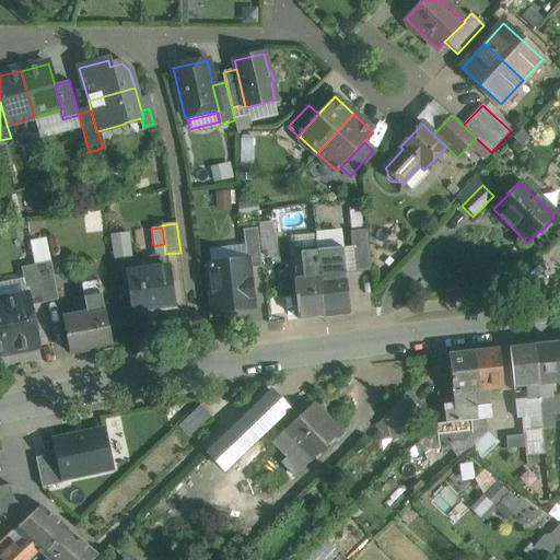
[(261,267),(257,229),(243,230),(246,260),(247,260),(248,269),(261,267)]
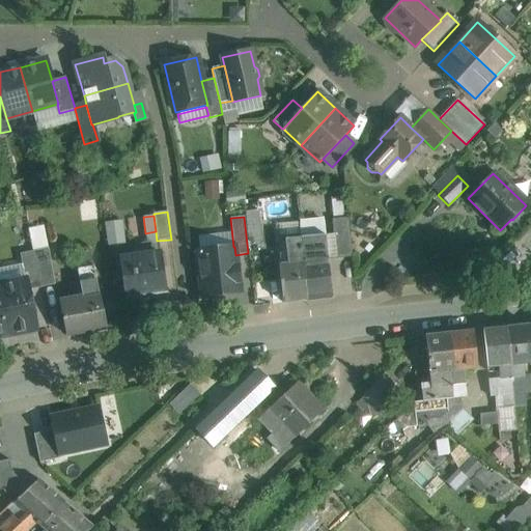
[(122,220),(105,222),(108,246),(126,244),(122,220)]
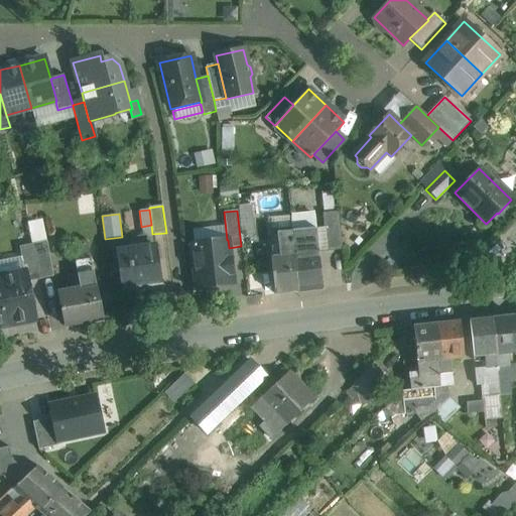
[(290,217),(291,231),(315,229),(314,215),(290,217)]
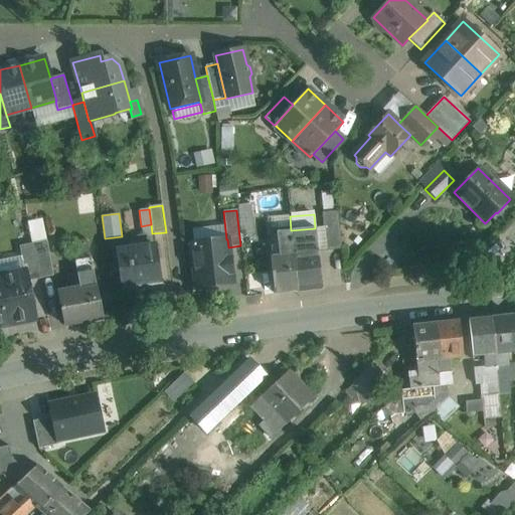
[(338,218),(323,219),(326,250),(342,249),(338,218)]
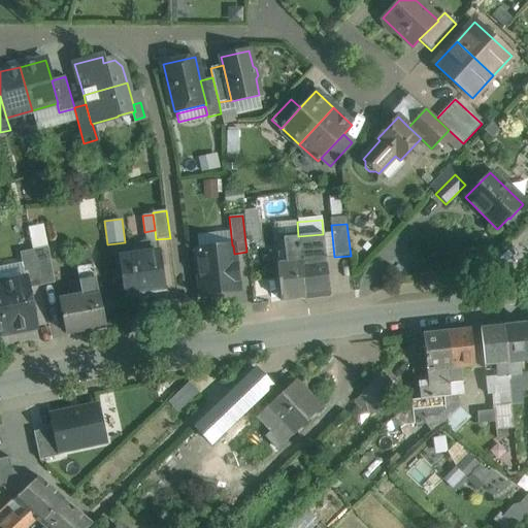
[(323,234),(298,236),(305,298),(330,296),(323,234)]
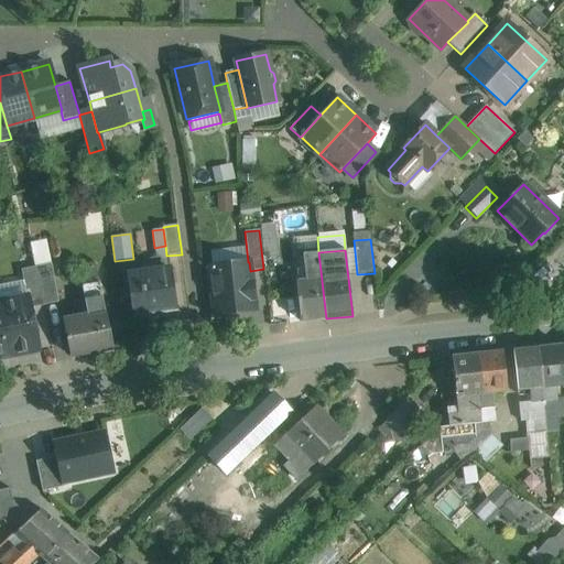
[(318,252),(302,255),(305,281),(296,282),(301,322),(326,318),(318,252)]
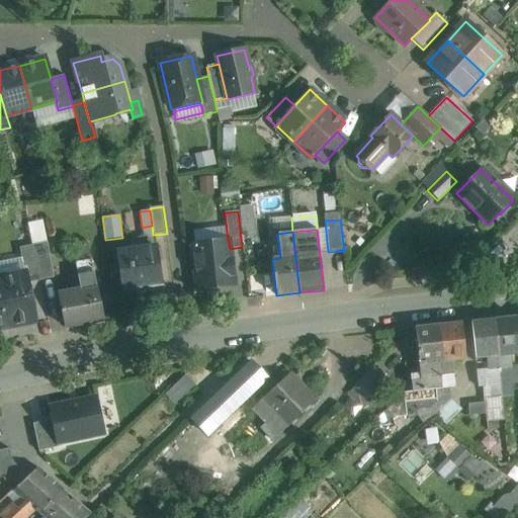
[(228,241),(192,245),(197,289),(234,285),(230,249),(229,241),(228,241)]
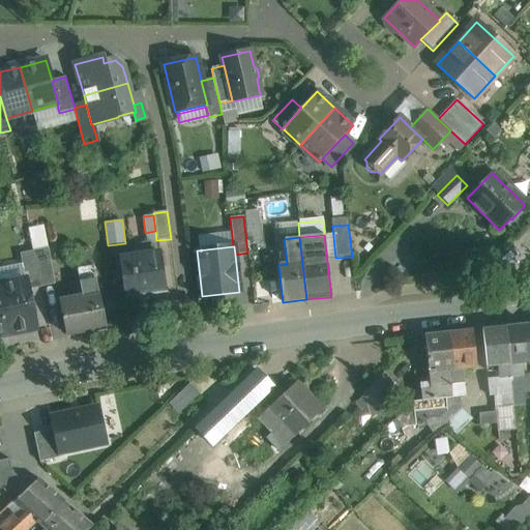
[(48,247),(33,251),(40,287),(55,284),(48,247)]
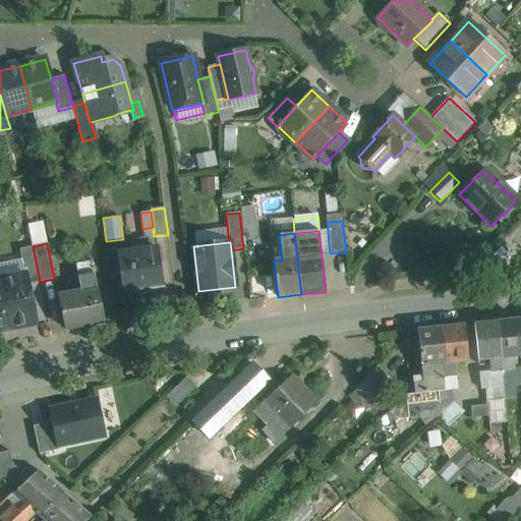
[(33,246),(19,249),(25,276),(27,284),(40,282),(33,246)]
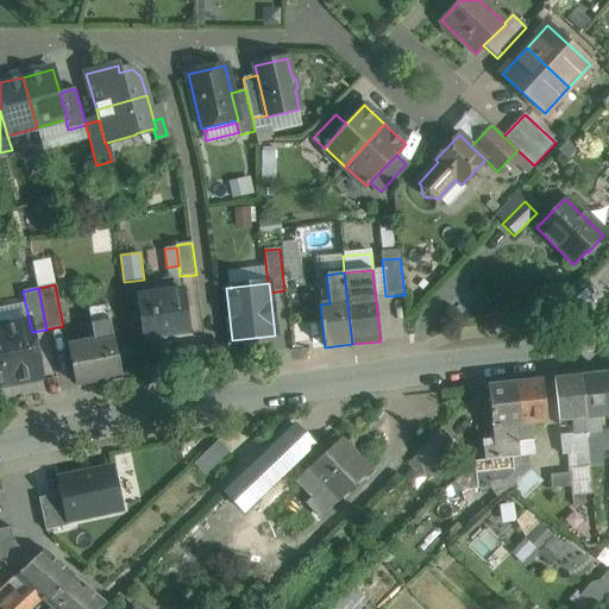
[(184,292),(138,297),(144,340),(190,334),(184,292)]
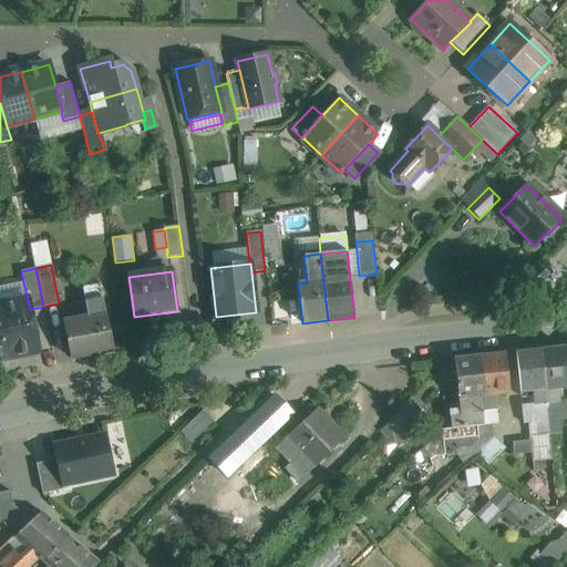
[(89,319),(65,325),(71,359),(113,351),(101,286),(83,289),(89,319)]
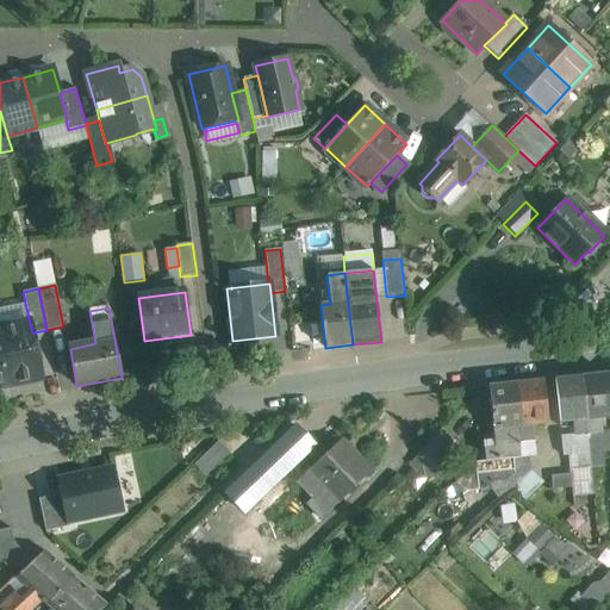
[(30,323),(0,328),(0,340),(10,385),(42,378),(32,332),(30,323)]
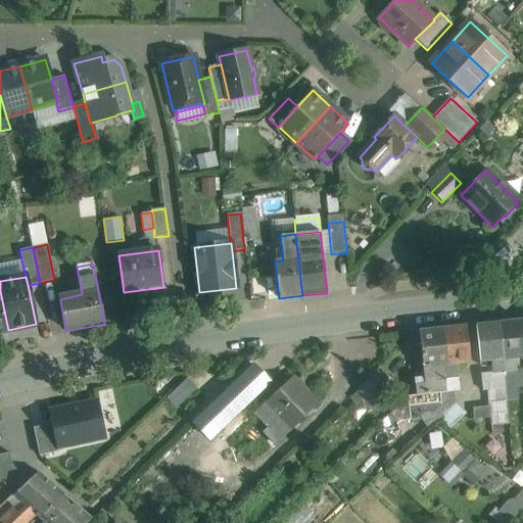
[(522,342),(521,321),(498,323),(504,372),(516,371),(514,359),(522,357),(522,342)]
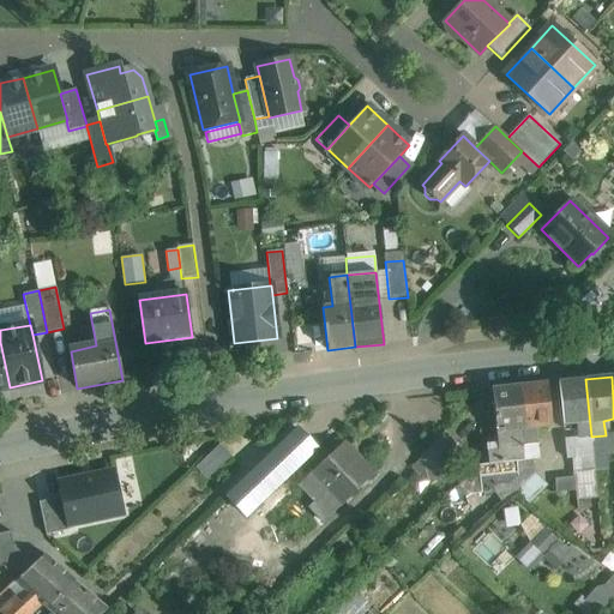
[(585,379),(559,383),(565,425),(577,423),(578,438),(591,437),(585,379)]
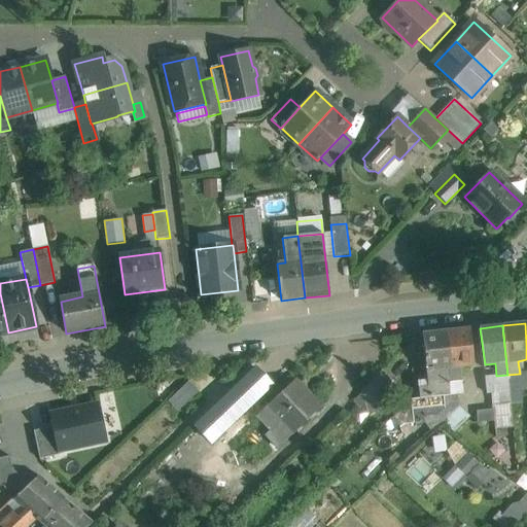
[(469,329),(446,331),(450,369),(459,367),(475,365),(469,329)]
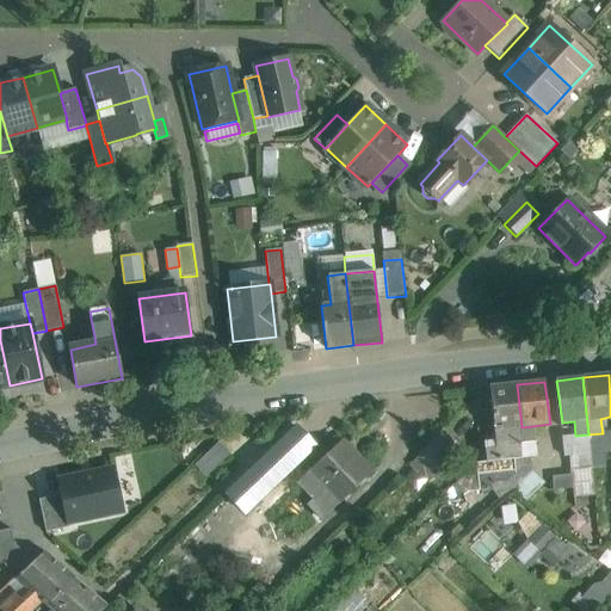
[(517,384),(489,388),(494,431),(517,429),(522,427),(517,384)]
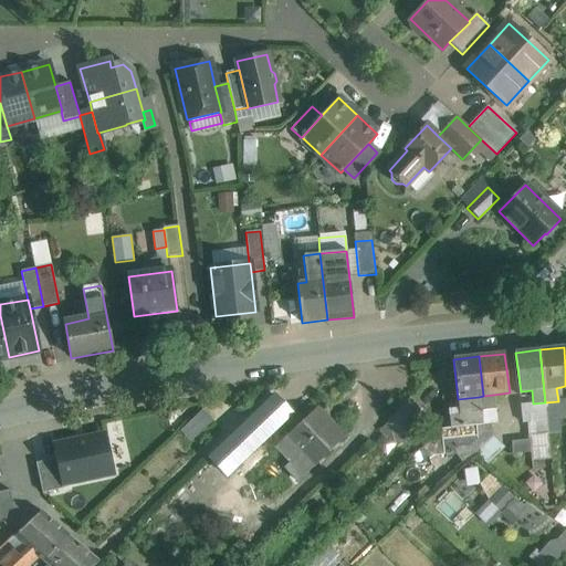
[(483,396),(479,397),(481,425),(496,422),(493,395),(483,396)]
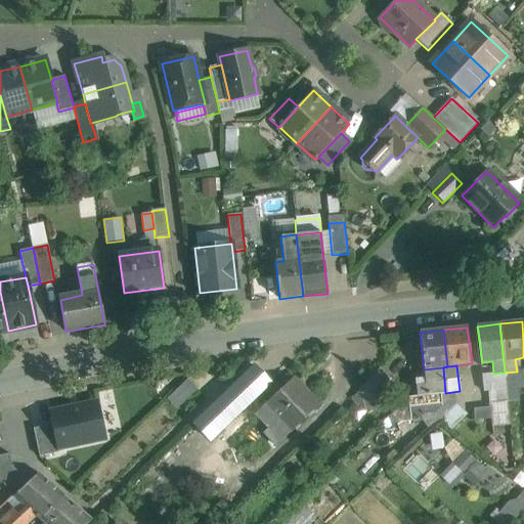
[(381,367),(350,398),(367,415),(397,384),(381,367)]
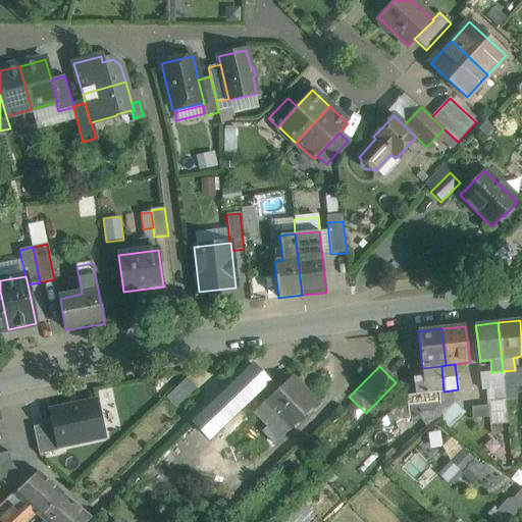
[(441,366),(422,368),(424,384),(415,384),(416,395),(436,393),(444,392),(441,366)]
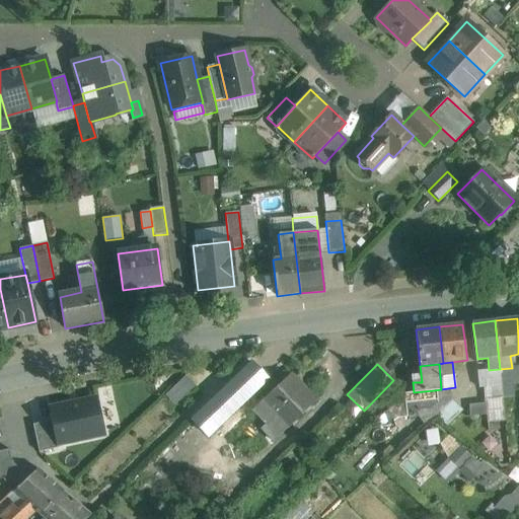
[(512,368),(500,369),(503,397),(514,396),(512,384),(518,383),(518,371),(518,367),(512,368)]
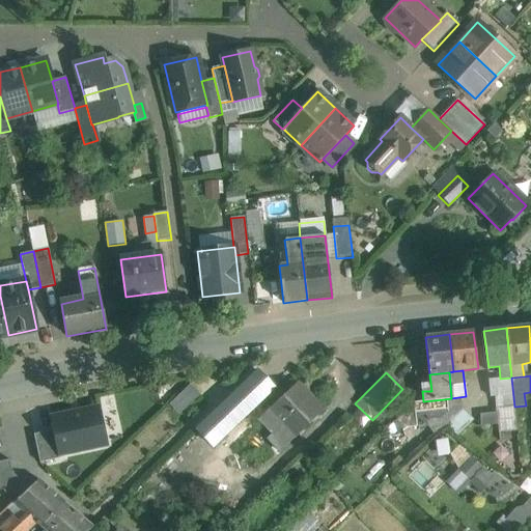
[(251,376),(191,435),(208,452),(268,394),(251,376)]
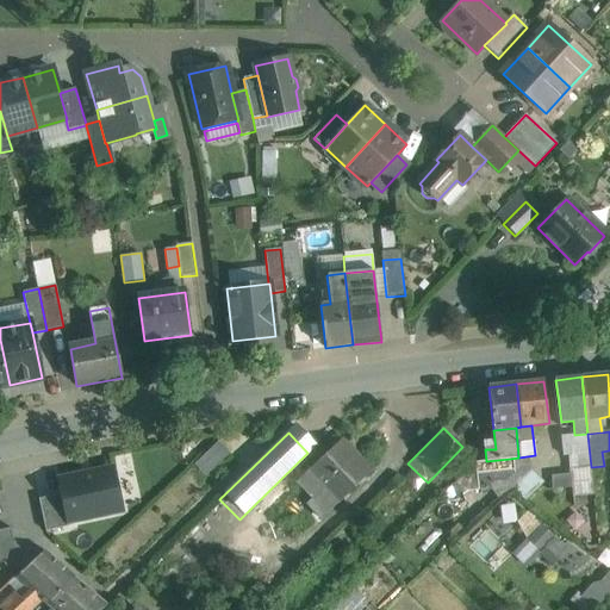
[(574,435),(562,436),(564,455),(568,455),(571,470),(591,467),(587,434),(574,435)]
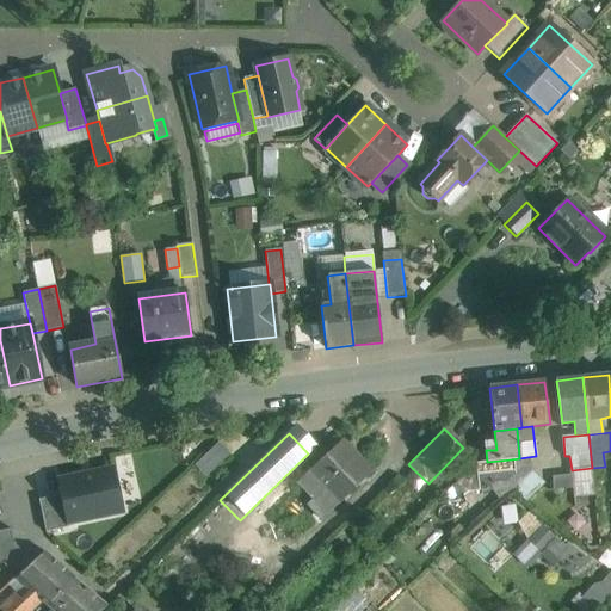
[(340,440),(298,481),(329,514),(372,474),(340,440)]
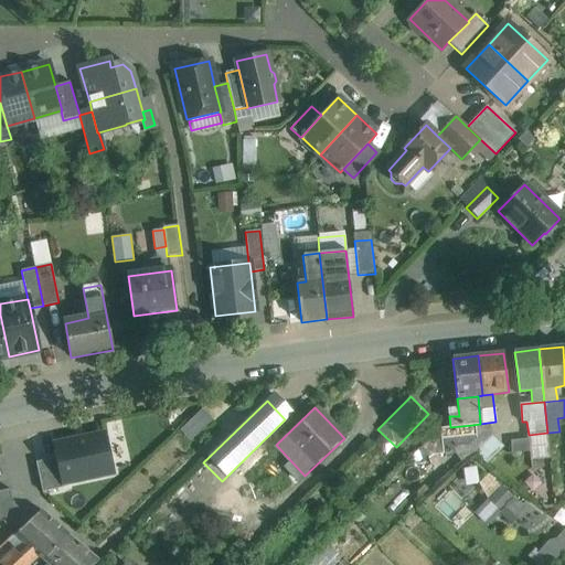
[(213,420),(204,412),(185,430),(194,439),(213,420)]
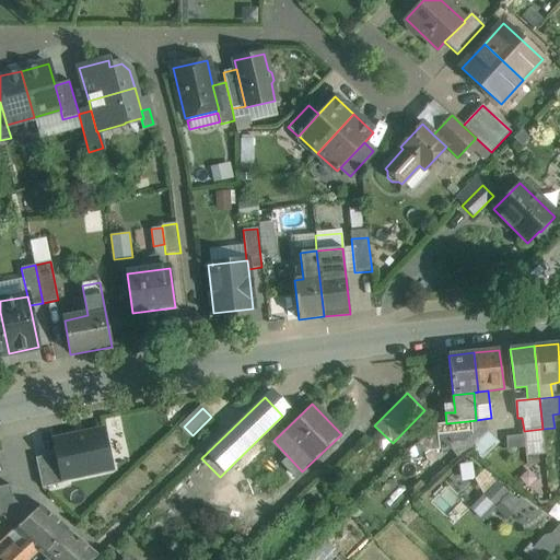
[(468,421),(447,423),(450,443),(470,440),(468,421)]
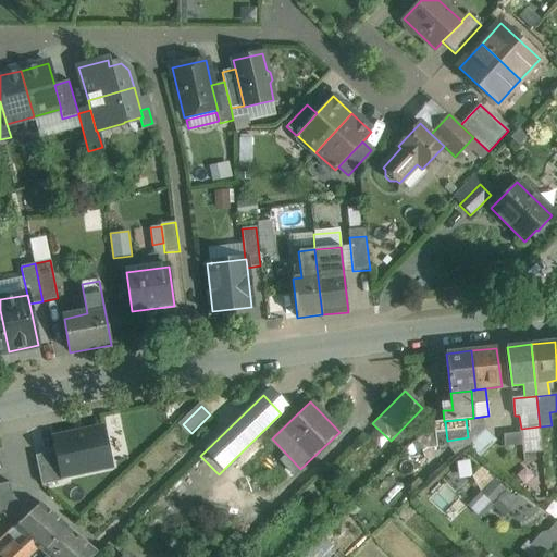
[(444,421),(433,422),(436,448),(448,446),(447,441),(445,421),(444,421)]
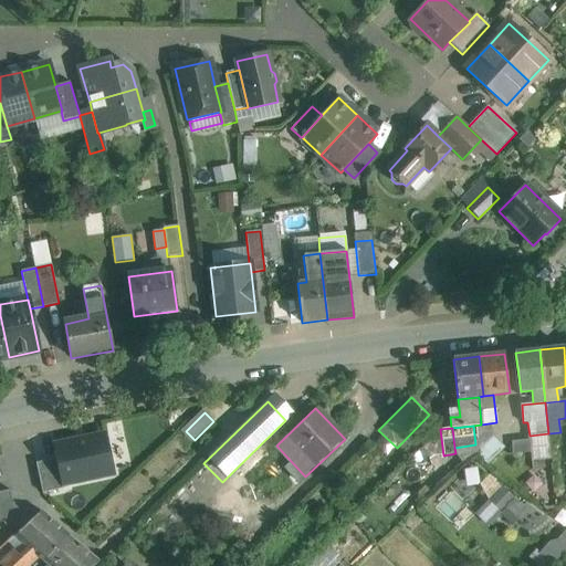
[(113,473),(104,435),(55,446),(63,484),(113,473)]
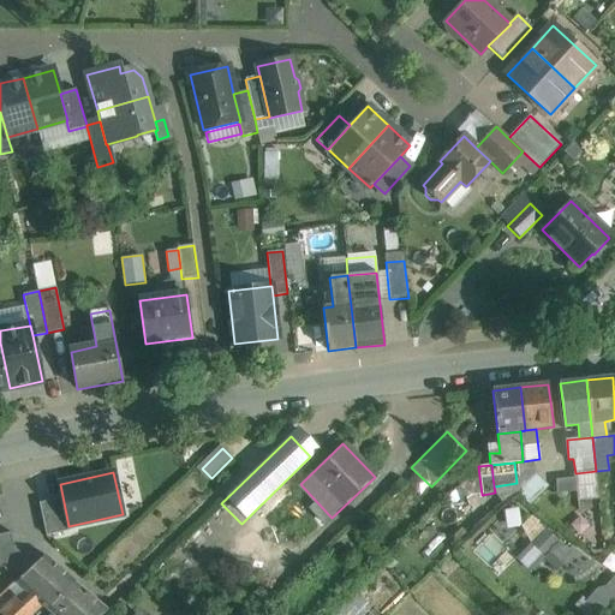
[(531,503),(549,483),(537,473),(519,493),(531,503)]
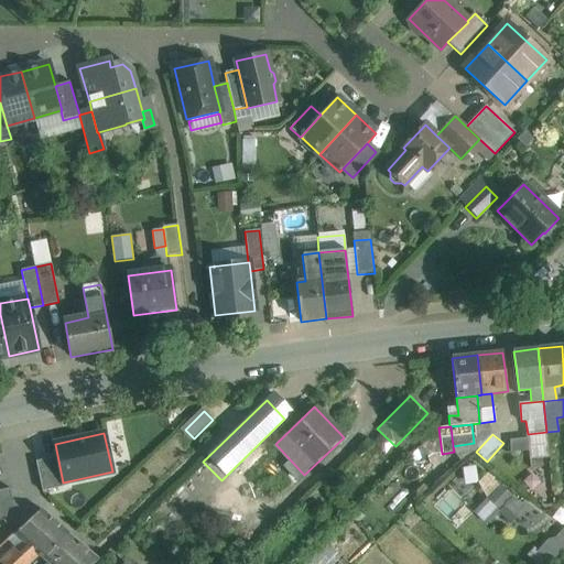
[(508,522),(523,512),(496,470),(465,491),(487,524),(502,514),(508,522)]
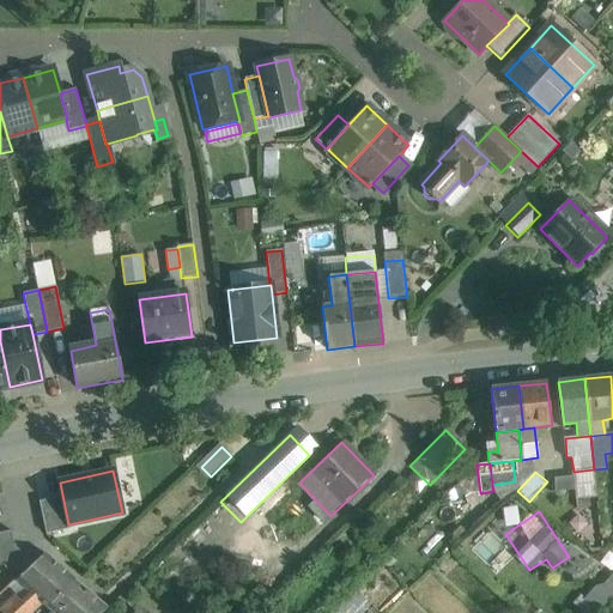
[(178,582),(196,565),(177,546),(159,564),(178,582)]
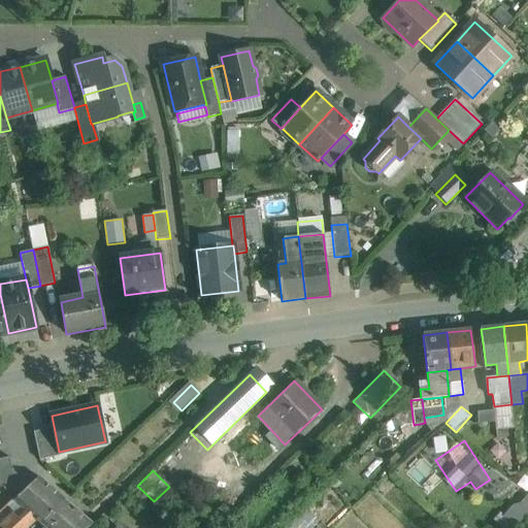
[(65,500),(38,476),(37,477),(13,499),(28,512),(37,520),(41,523),(65,500)]
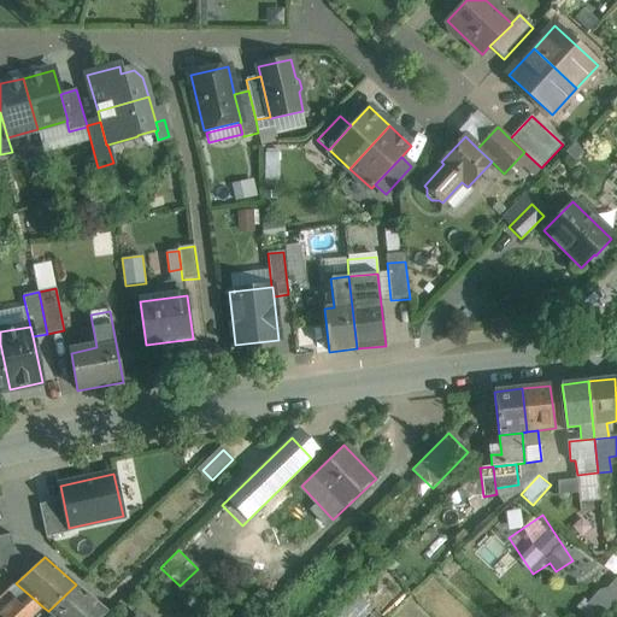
[(76,585),(48,611),(54,616),(101,616),(107,612),(76,585)]
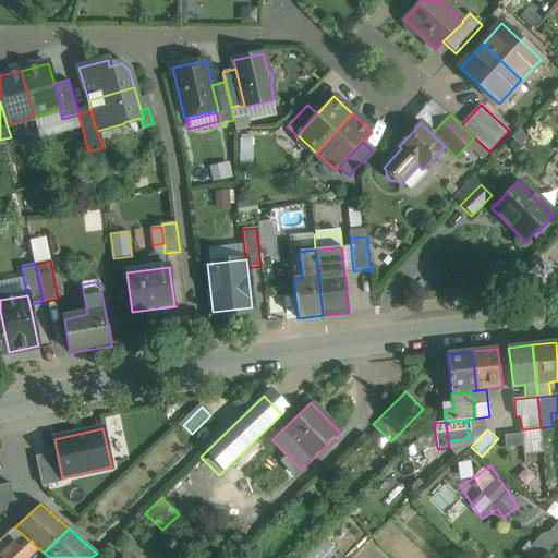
[(15,543),(2,556),(4,557),(29,557),(39,549),(29,541),(21,548),(15,543)]
